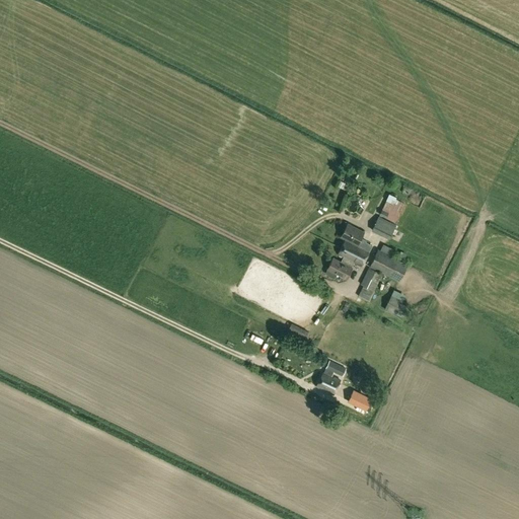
[(344,187),(349,181),(344,175),(338,181),(344,187)]
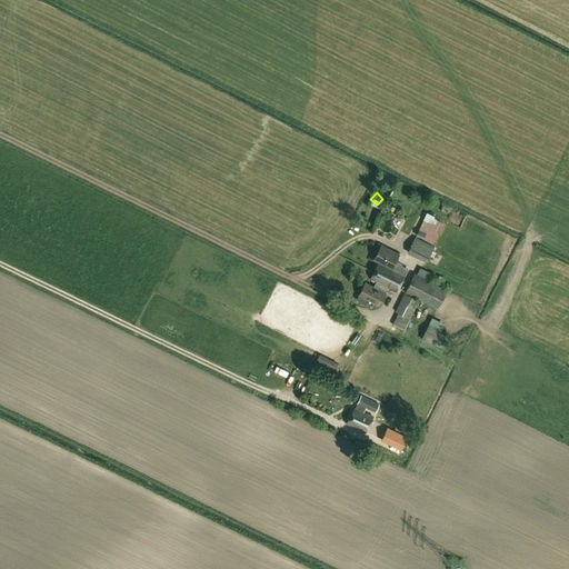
[(416,236),(433,243),(443,222),(426,215),(416,236)]
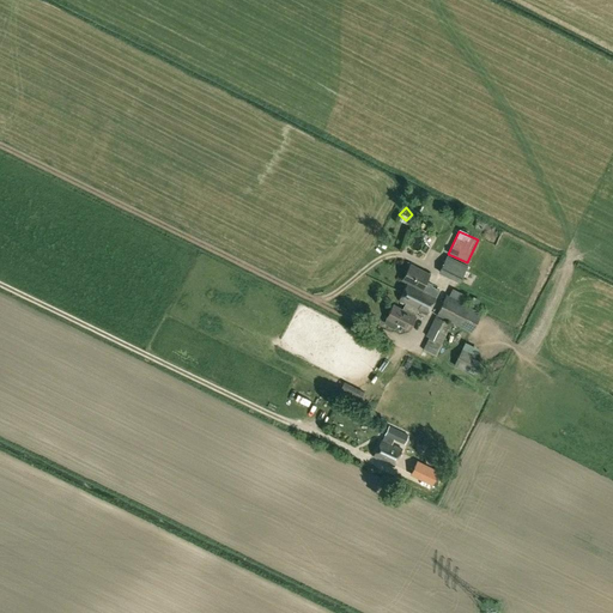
[(438,272),(460,283),(468,265),(447,255),(438,272)]
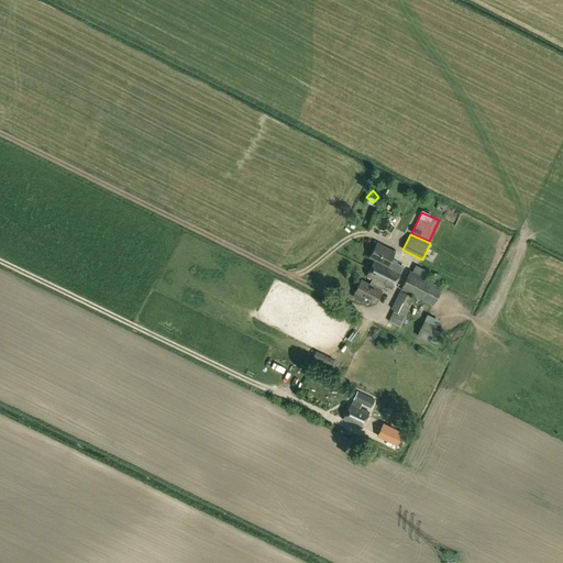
[(377,242),(370,257),(387,266),(395,252),(377,242)]
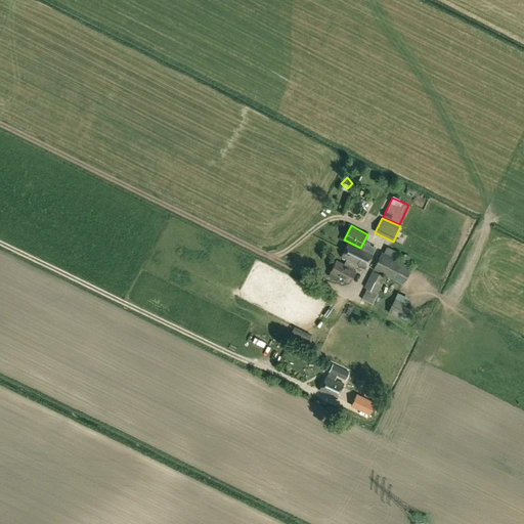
[(400,226),(398,232),(408,236),(410,230),(400,226)]
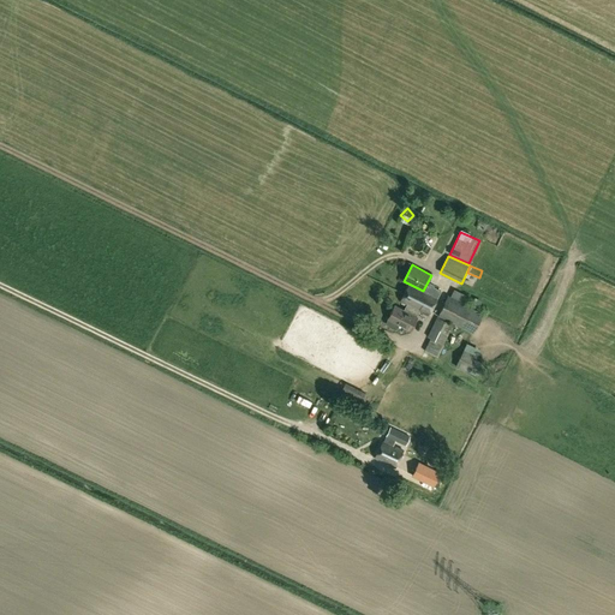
[(454,291),(467,297),(471,290),(458,285),(454,291)]
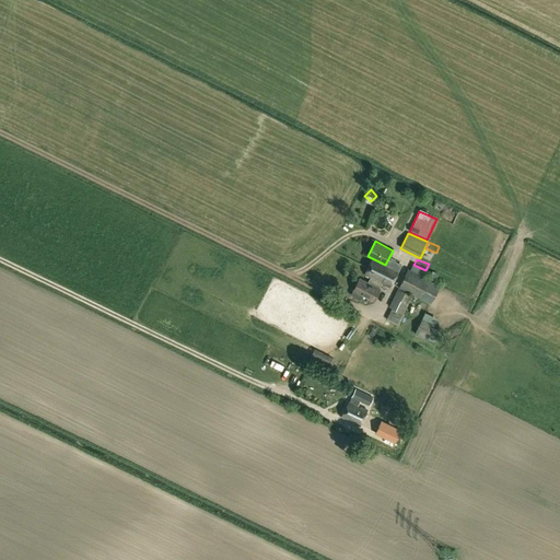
[(370,264),(368,268),(393,280),(395,275),(370,264)]
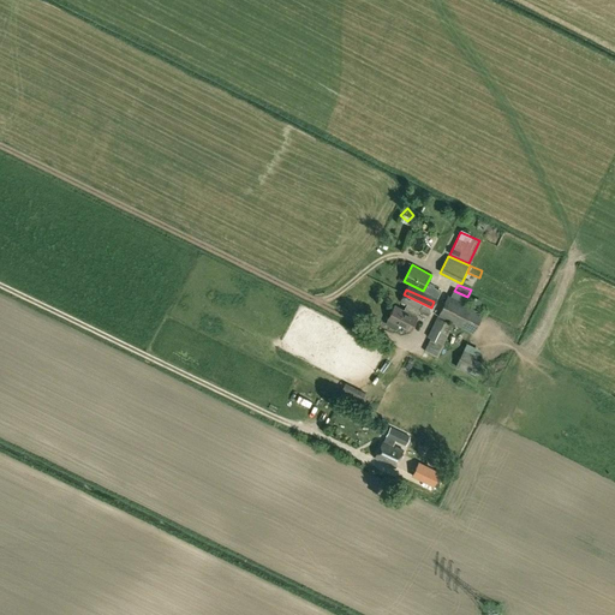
[(437,315),(473,333),(483,312),(448,294),(437,315)]
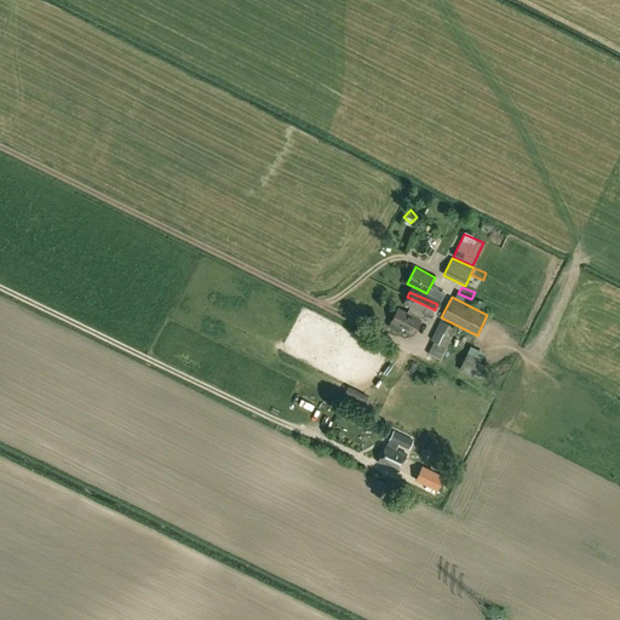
[(391,322),(390,326),(390,328),(397,332),(401,331),(402,327),(414,333),(422,320),(420,319),(423,314),(432,319),(435,311),(406,298),(403,304),(409,308),(407,313),(397,308),(391,322)]
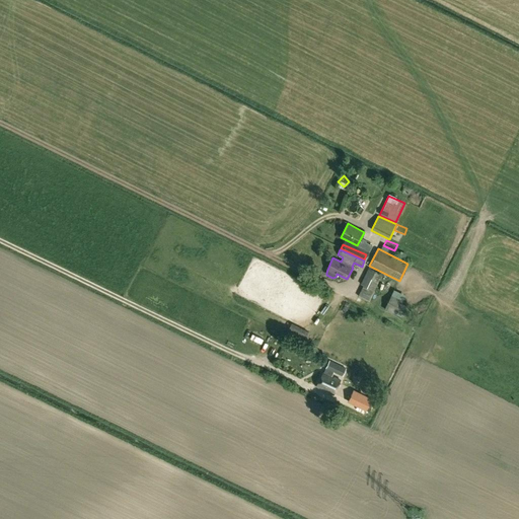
[(360,284),(363,286),(358,296),(368,301),(370,297),(372,298),(375,291),(374,291),(382,274),(368,267),(360,284)]
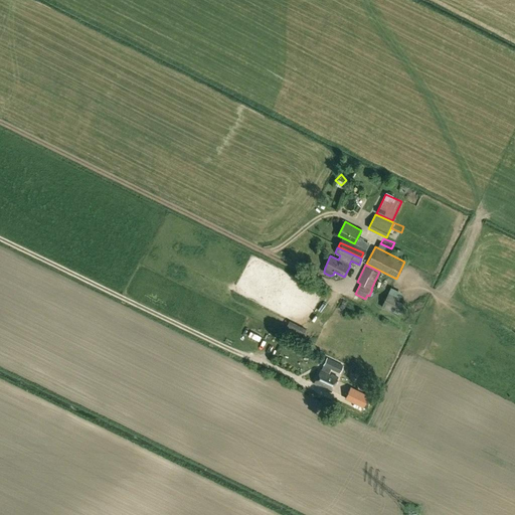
[(388,292),(381,307),(392,313),(400,298),(388,292)]
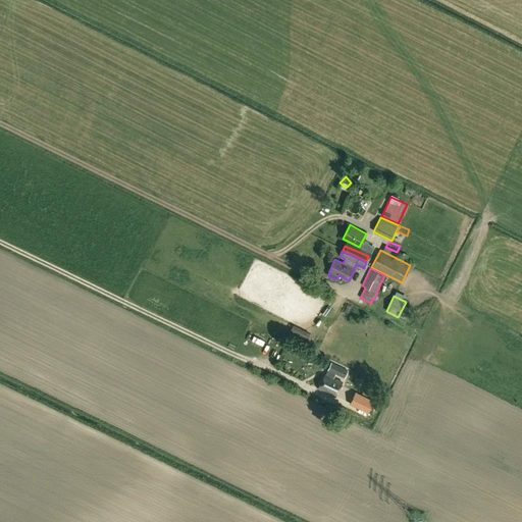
[(315,341),(293,329),(289,337),(310,349),(315,341)]
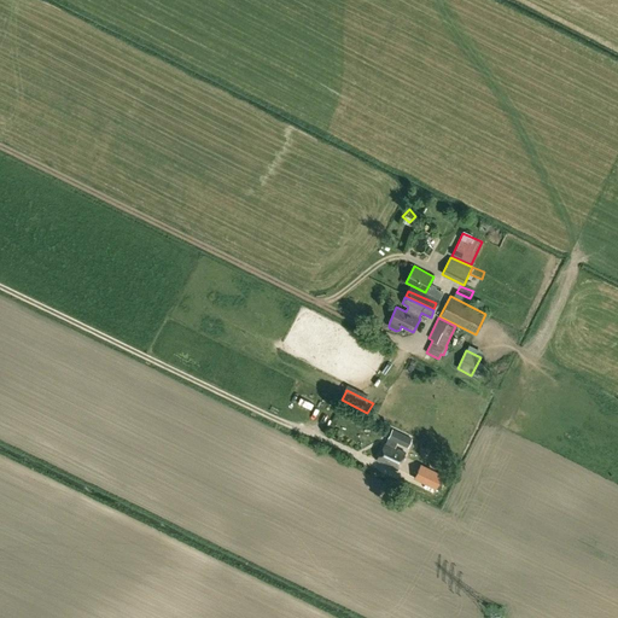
[(321,401),(315,413),(326,419),(332,406),(321,401)]
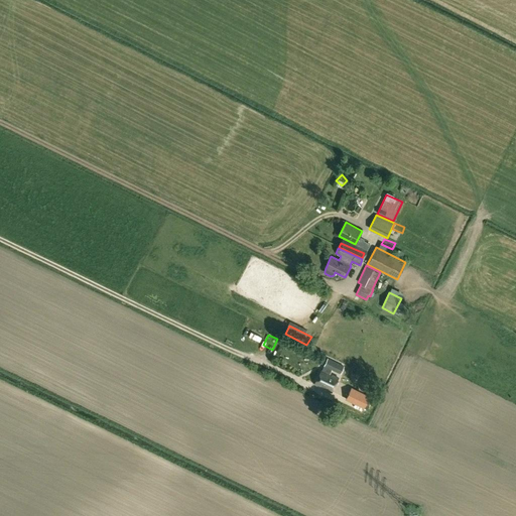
[(340,374),(344,366),(328,358),(321,369),(314,384),(332,392),(339,377),(330,373),(332,370),(340,374)]
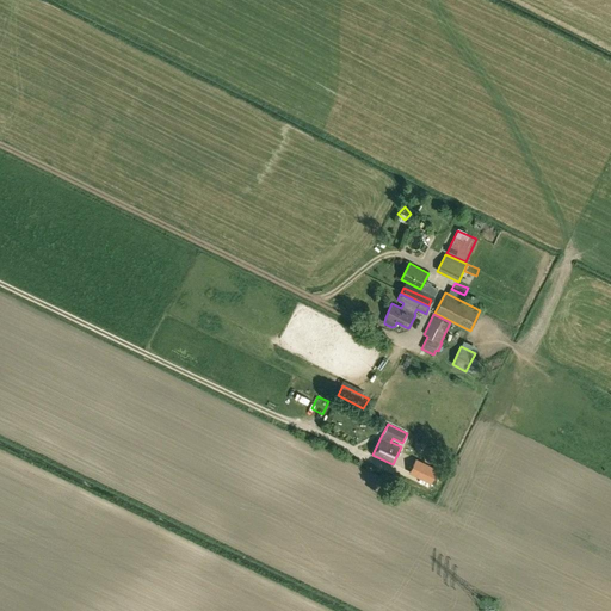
[(409,454),(399,477),(409,482),(412,476),(434,487),(443,470),(409,454)]
